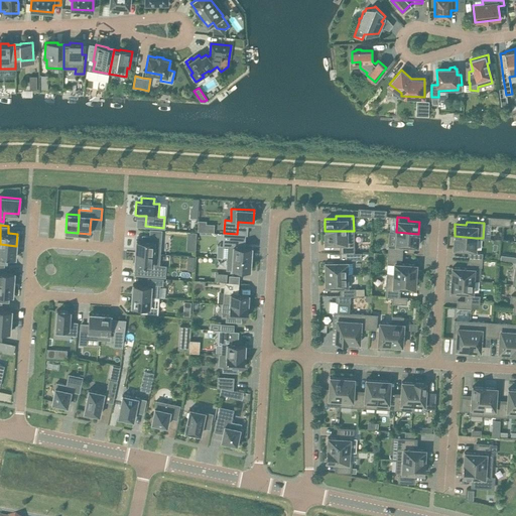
[(340,252),(354,252),(354,231),(325,231),(325,243),(340,243),(340,252)]
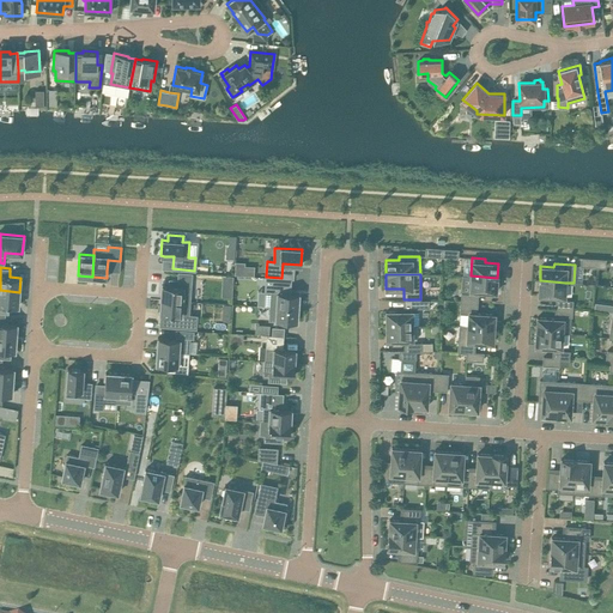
[(496,291),(497,278),(471,275),(471,290),(496,291)]
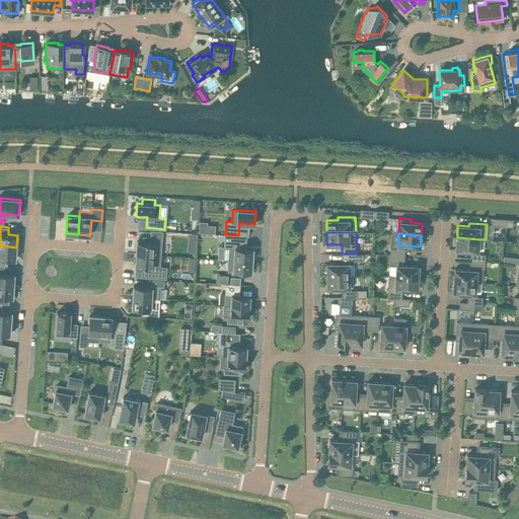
[(238,235),(225,234),(224,247),(229,247),(229,258),(252,261),(253,248),(237,247),(238,235)]
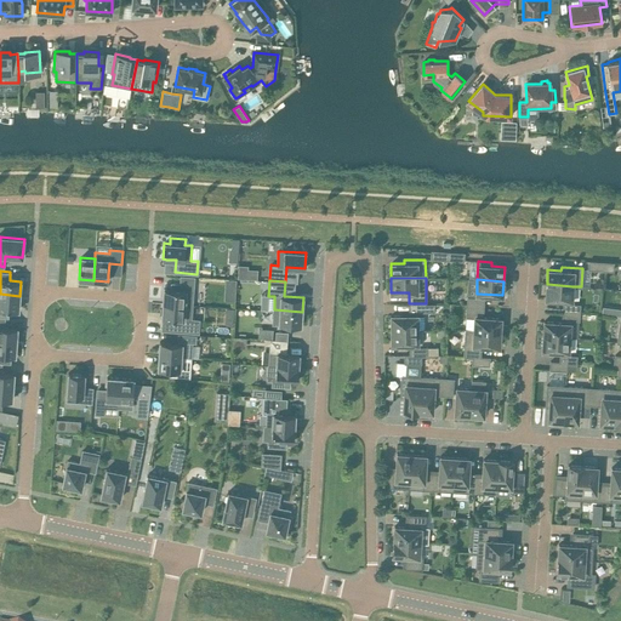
[(164,289),(163,303),(192,306),(193,290),(191,290),(191,284),(180,284),(171,283),(171,289),(164,289)]
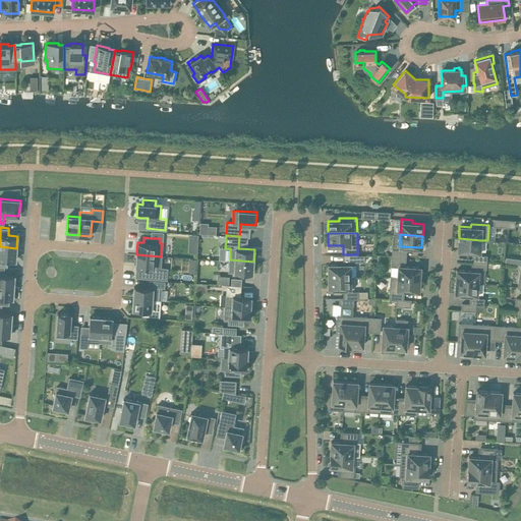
[(479,251),(480,240),(459,238),(458,250),(479,251)]
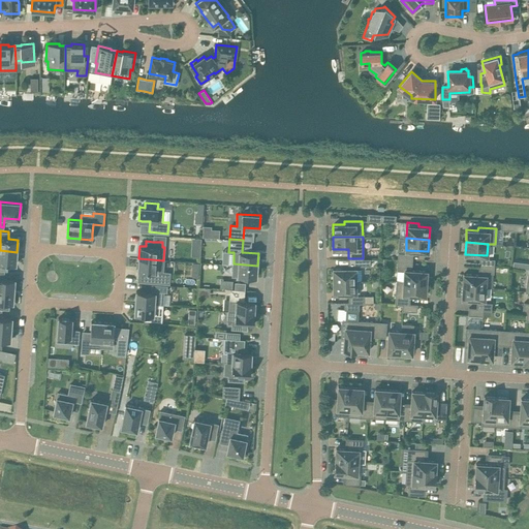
[(0,270),(4,271),(7,271),(7,263),(16,265),(17,252),(0,250),(0,270)]
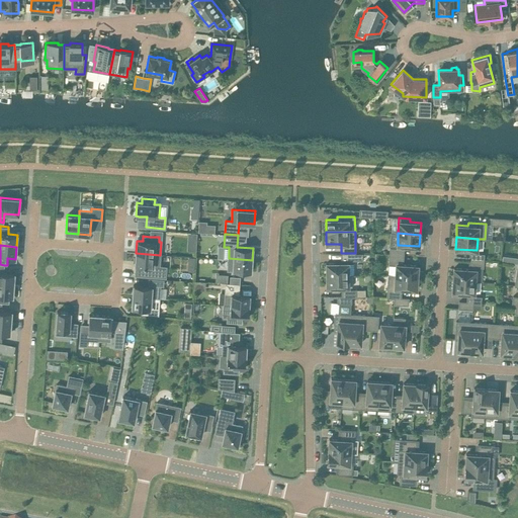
[(136,253),(135,265),(145,266),(144,276),(166,278),(167,266),(159,266),(160,255),(136,253)]
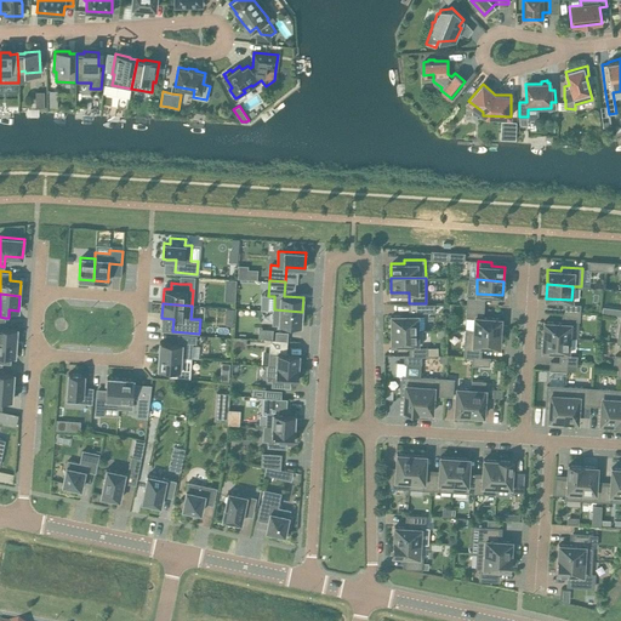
[(483,317),(484,306),(467,305),(466,317),(474,318),(474,331),(500,332),(501,318),(483,317)]
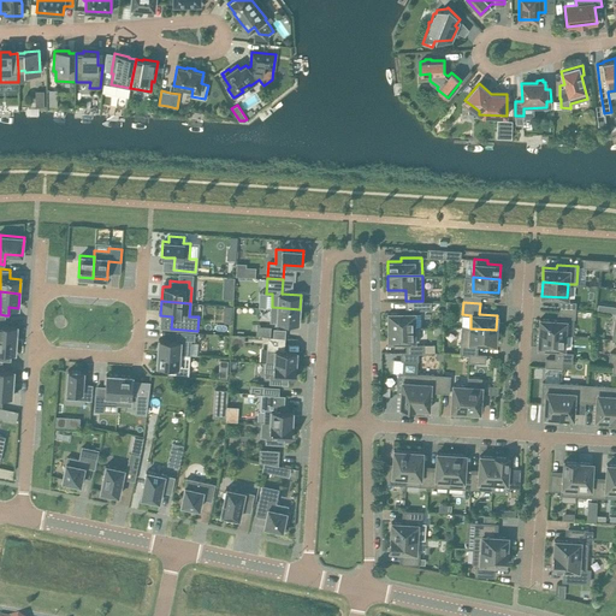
[(300,309),(272,307),(271,321),(298,323),(300,309)]
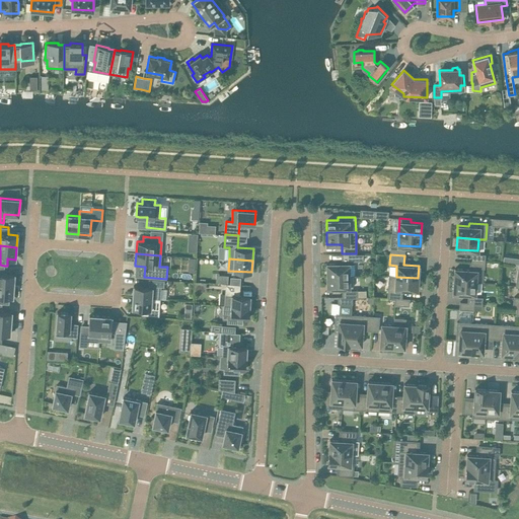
[(327,276),(349,275),(349,264),(327,264),(327,276)]
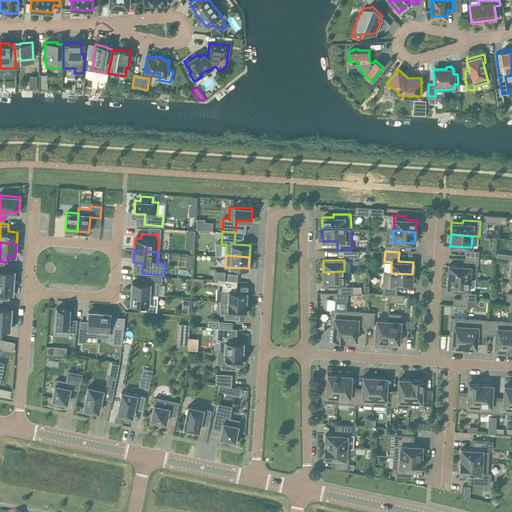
[(0,280),(13,281),(14,270),(3,269),(4,262),(0,261),(0,280)]
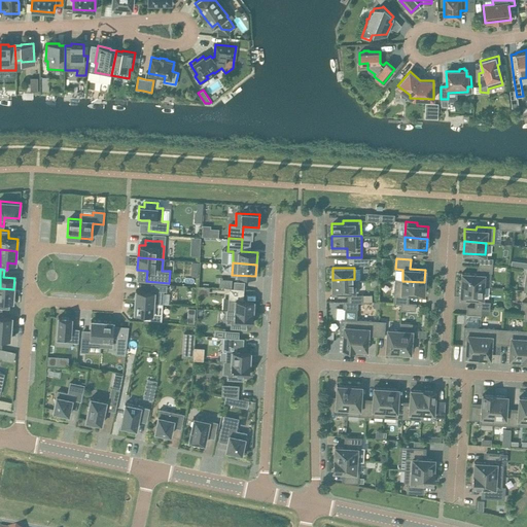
[(483,286),(484,274),(462,273),(461,284),(483,286)]
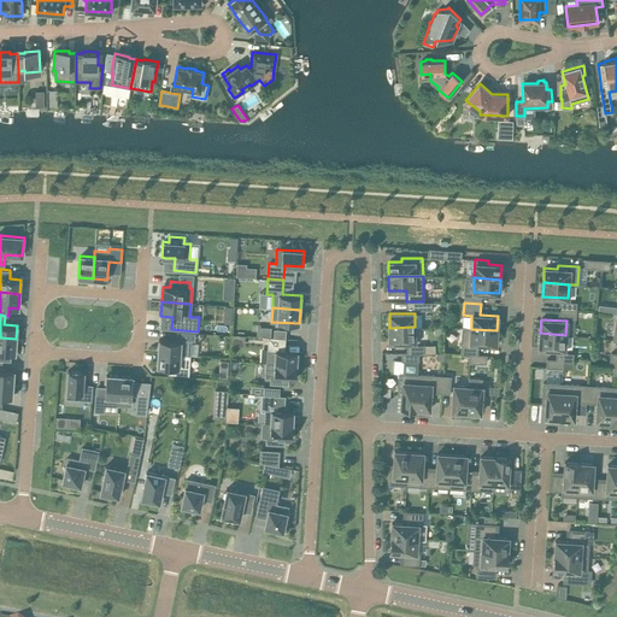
[(415,327),(389,328),(389,342),(419,341),(419,327),(415,327)]
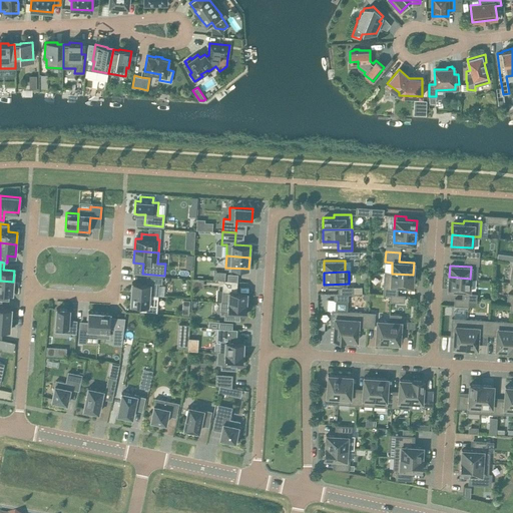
[(413,275),(392,274),(385,273),(383,294),(391,295),(397,295),(397,286),(412,287),(413,275)]
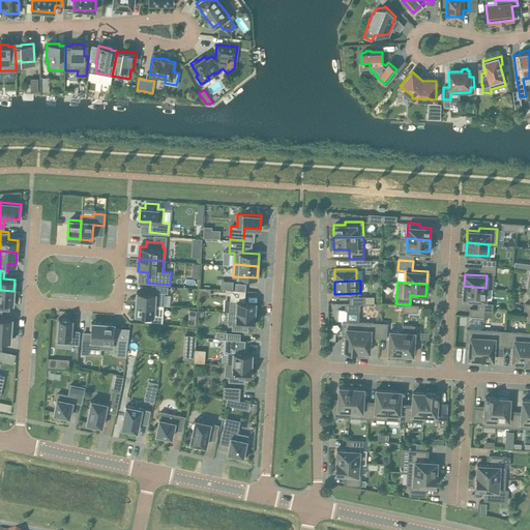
[(486,300),(486,288),(464,286),(463,298),(486,300)]
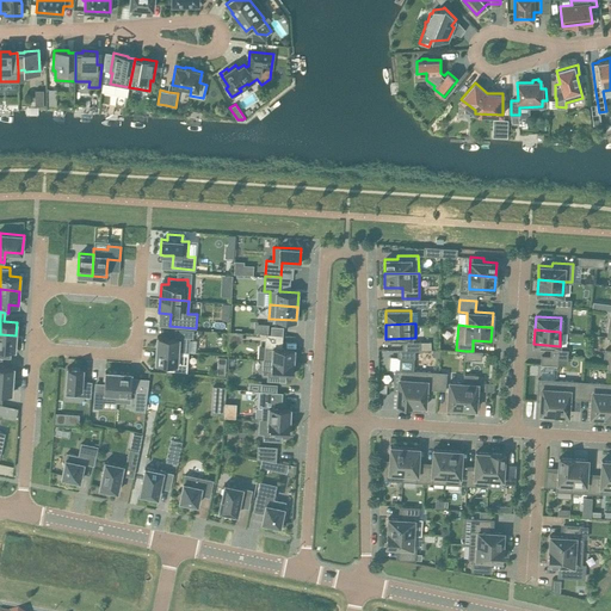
[(270,334),(266,333),(265,359),(264,359),(294,362),(295,349),(282,347),(282,334),(270,334)]
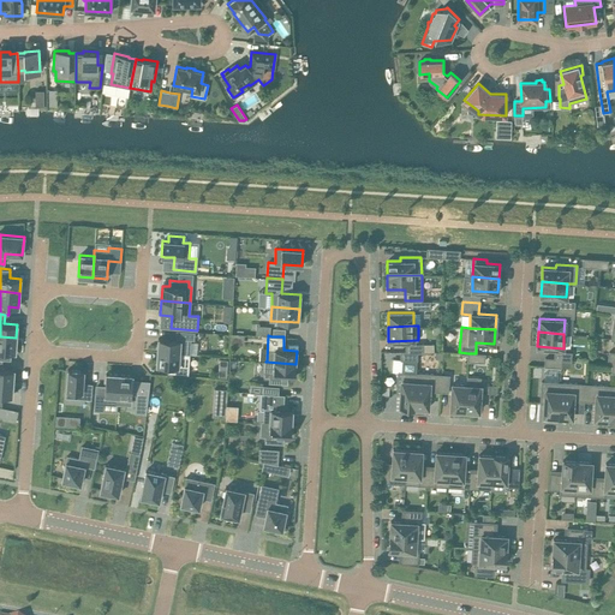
[(0,356),(0,351),(15,352),(16,338),(0,336),(0,356)]
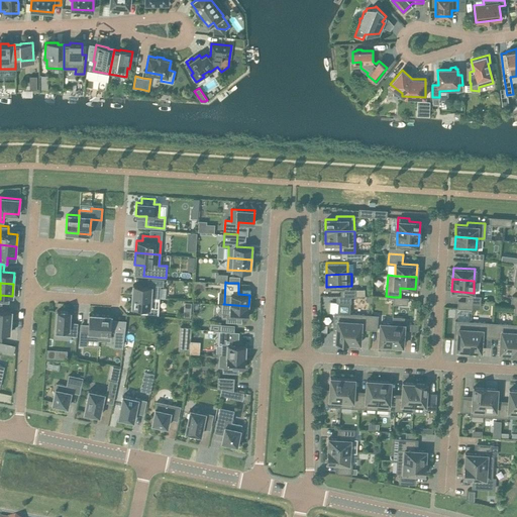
[(133,285),(132,296),(150,297),(157,297),(158,287),(151,286),(133,285)]
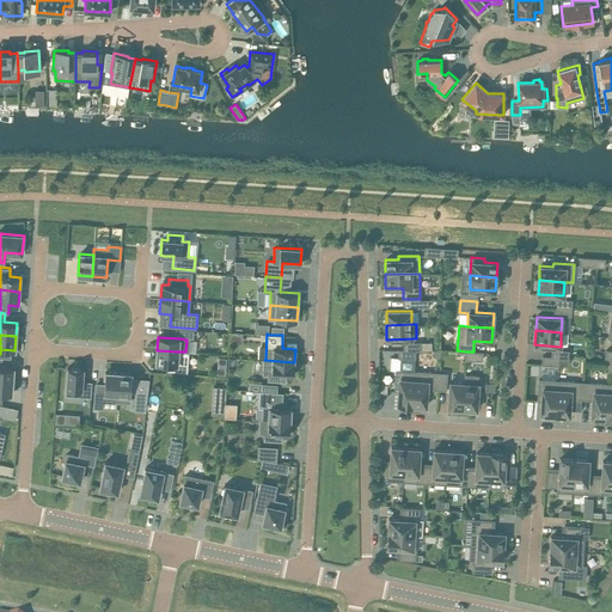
[(157,350),(155,363),(167,365),(167,371),(187,372),(188,353),(189,353),(189,352),(185,352),(178,352),(157,350)]
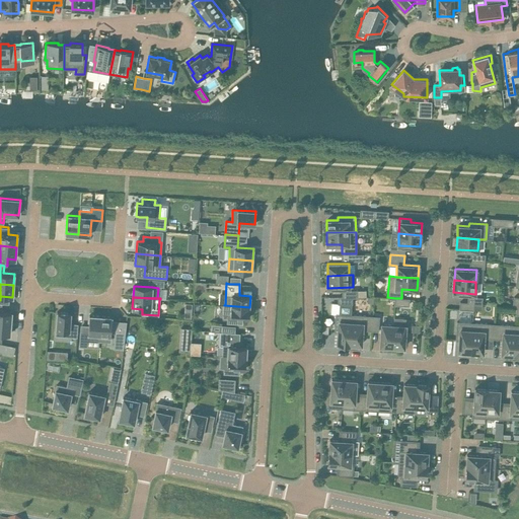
[(0,321),(11,323),(11,311),(1,311),(1,303),(0,303),(0,321)]
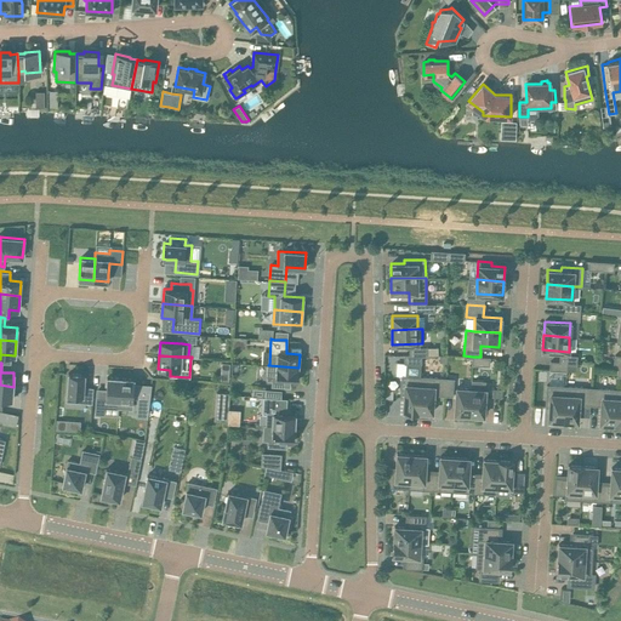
[(298,368),(268,365),(267,379),(272,380),(272,386),(290,387),(290,381),(297,381),(298,368)]
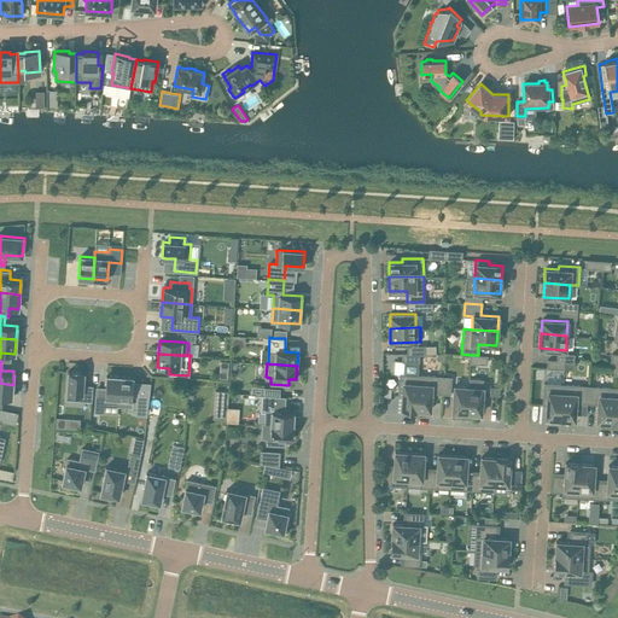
[(85,373),(69,372),(66,398),(92,401),(93,386),(83,385),(85,373)]
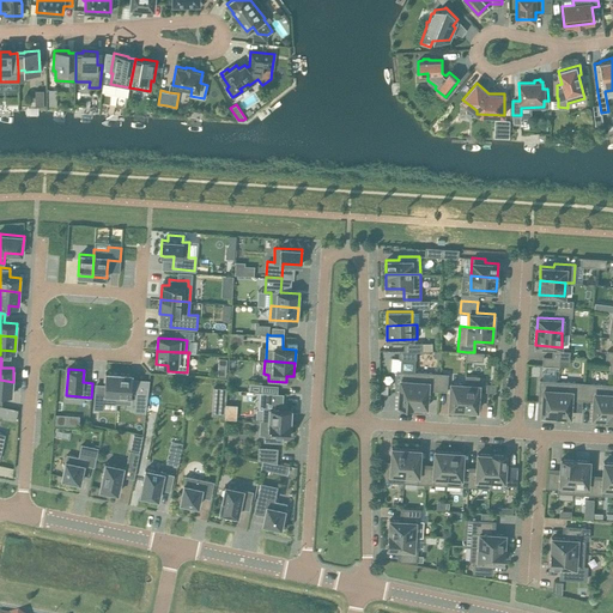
[(412,406),(414,371),(396,370),(395,392),(399,392),(399,405),(412,406)]
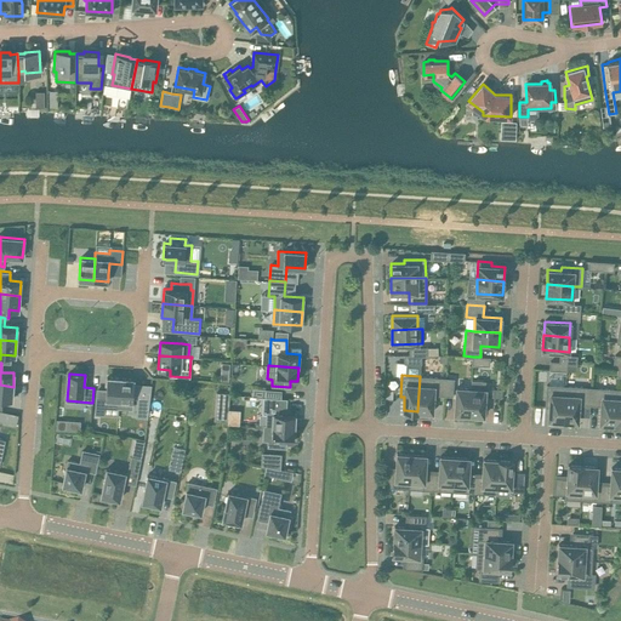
[(445,394),(445,379),(420,376),(417,411),(432,412),(433,394),(445,394)]
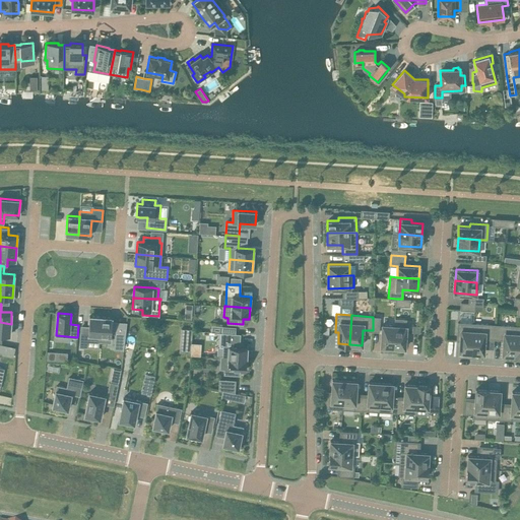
[(101,317),(89,316),(88,328),(80,327),(79,340),(99,341),(101,317)]
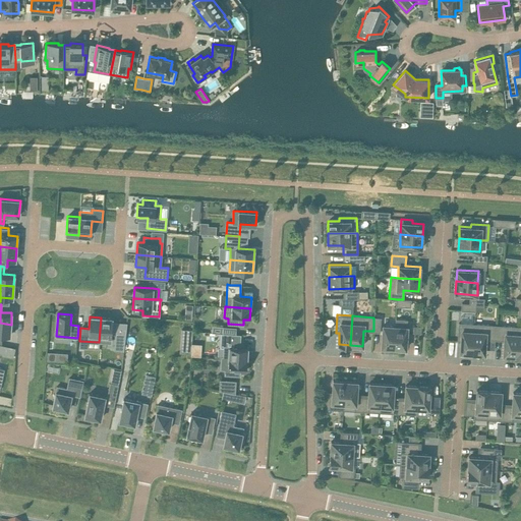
[(112,319),(101,317),(99,342),(111,343),(112,319)]
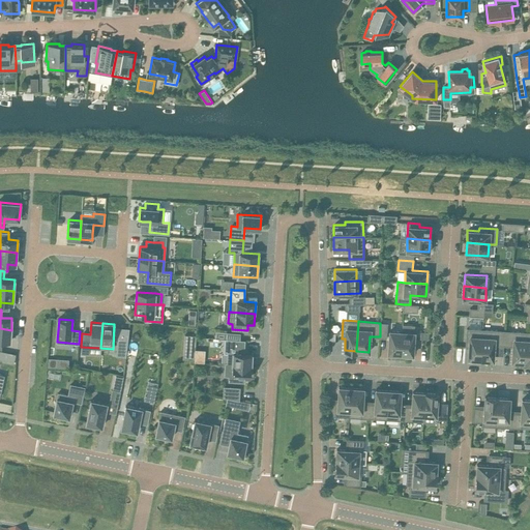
[(0,328),(0,349),(2,350),(2,341),(10,342),(11,330),(0,328)]
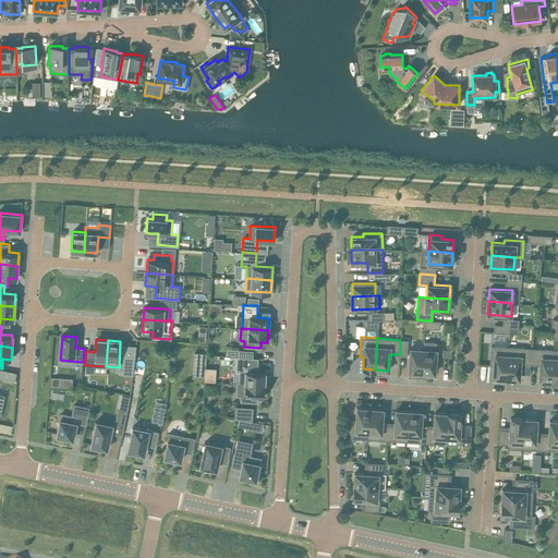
[(506,378),(508,347),(492,346),(490,365),(494,365),(493,377),(506,378)]
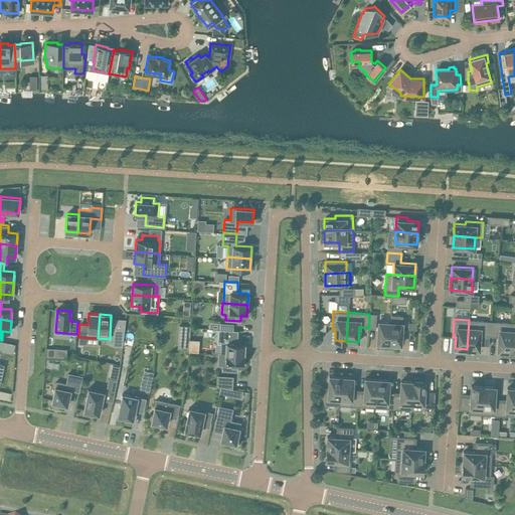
[(489,335),(490,322),(469,320),(467,349),(479,349),(480,335),(489,335)]
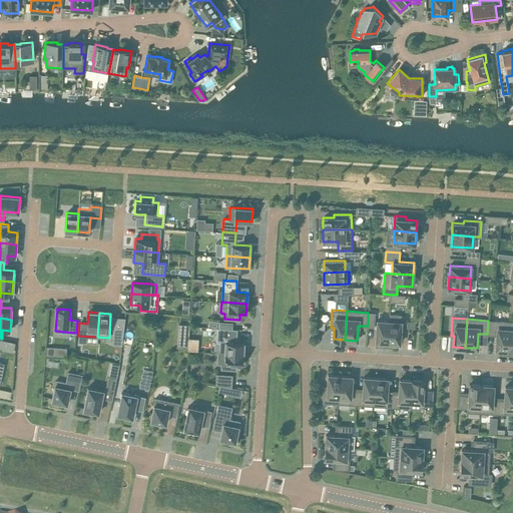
[(388,343),(389,321),(377,320),(376,342),(388,343)]
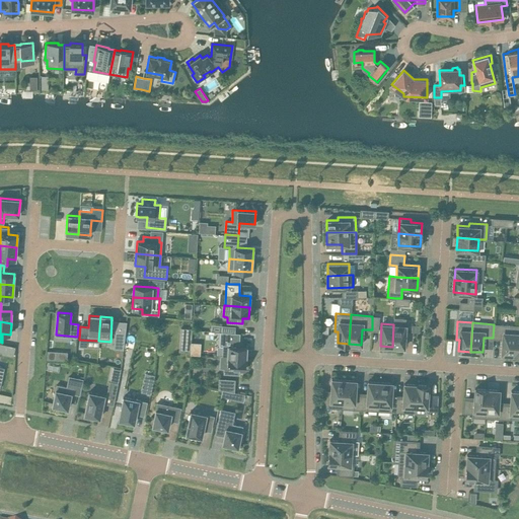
[(404,347),(405,325),(393,324),(392,347),(404,347)]
